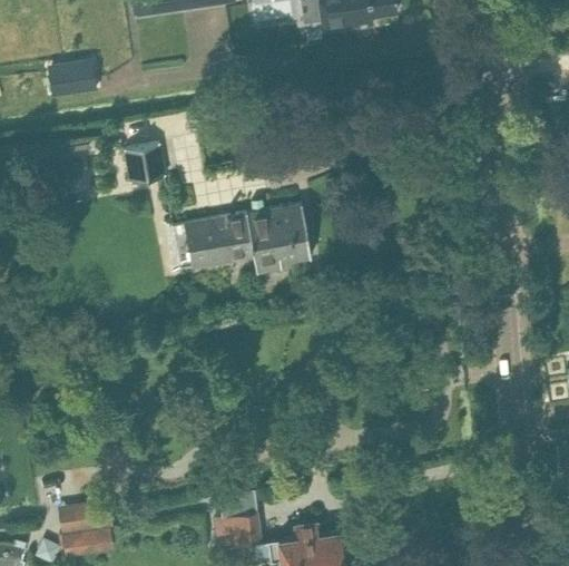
[(235,0),(133,0),(135,17),(236,2),(235,0)]
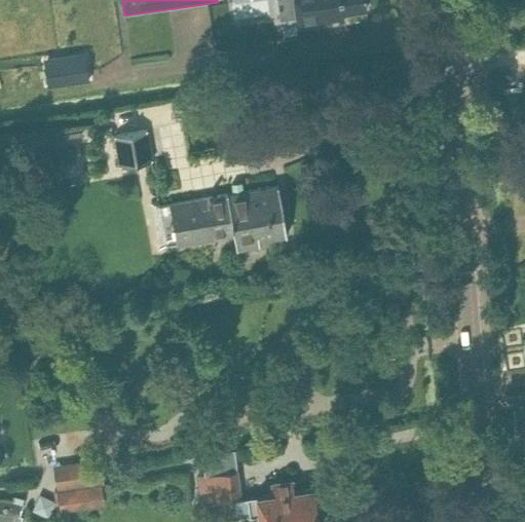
[(294,0),(299,32),(345,25),(344,16),(367,13),(364,0),(294,0)]
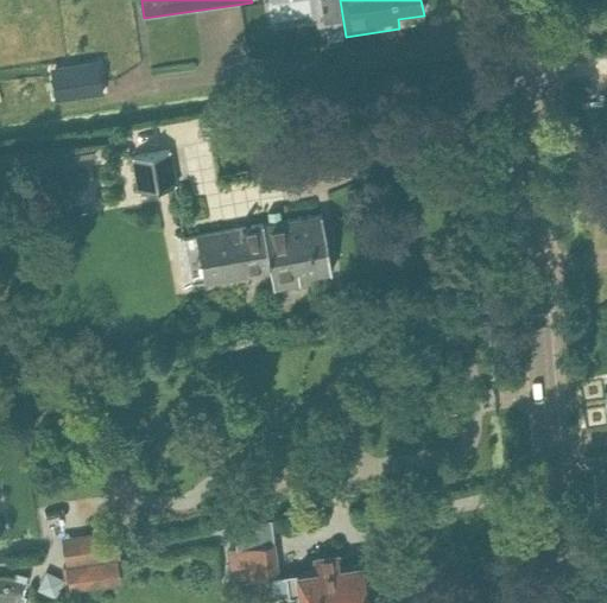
[(99,65),(51,73),(56,103),(102,96),(99,65)]
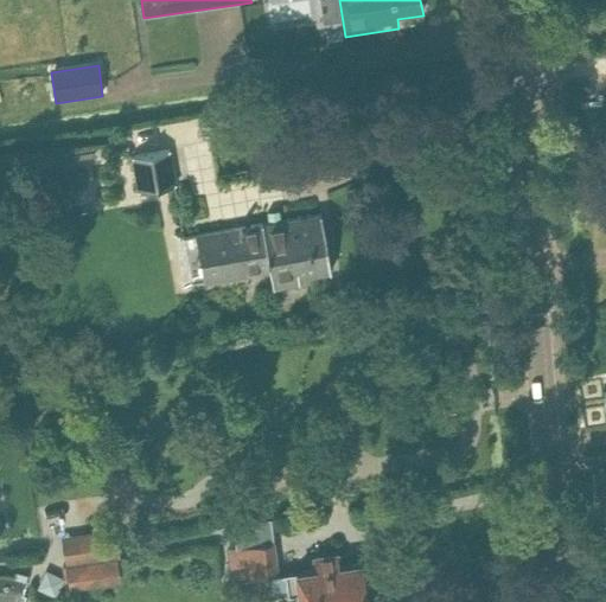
[(171,154),(132,161),(138,197),(177,190),(177,187),(172,189),(166,157),(171,155),(171,154)]
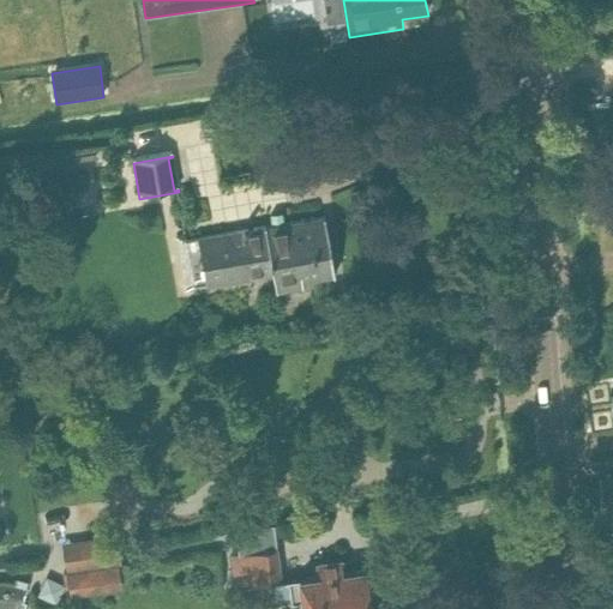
[(283,216),(271,217),(272,229),(284,228),(283,216)]
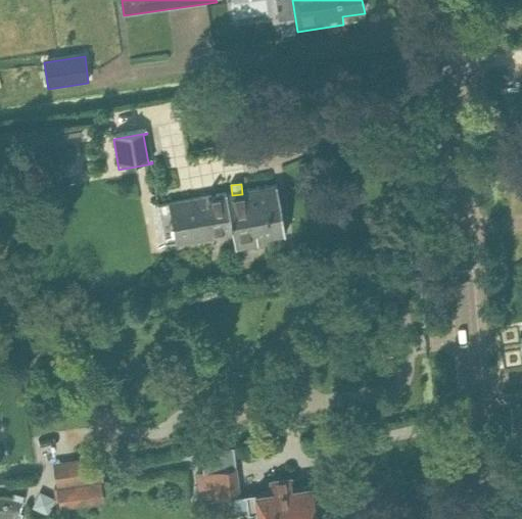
[(286,238),(277,188),(171,207),(178,246),(234,236),(237,251),(258,247),(257,243),(286,238)]
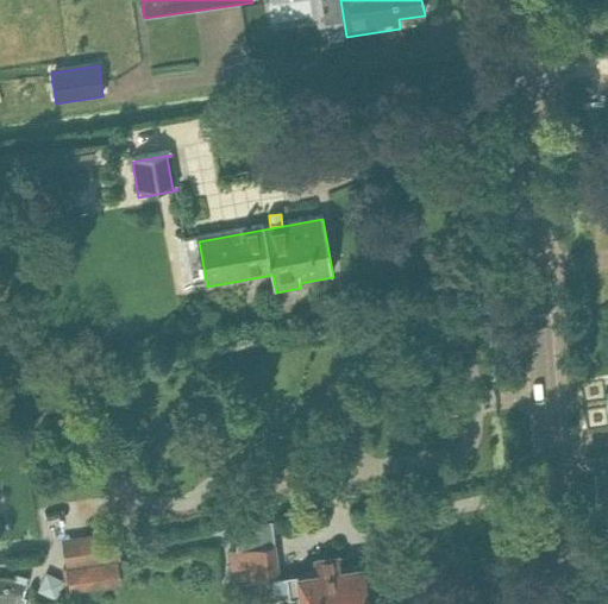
[(0,416),(14,415),(11,392),(0,392),(0,416)]
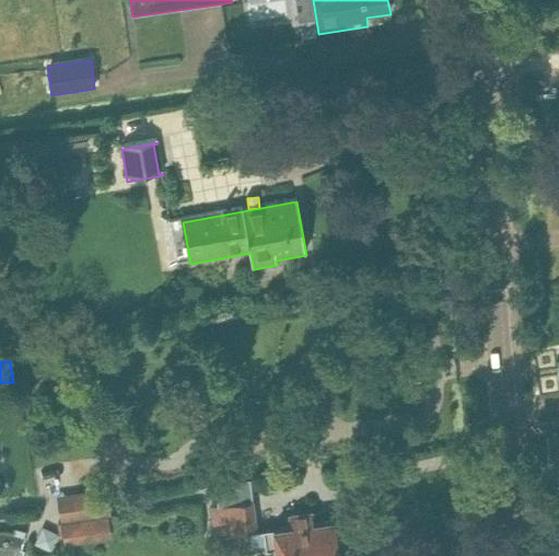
[(253,500),(211,506),(216,536),(257,531),(253,500)]
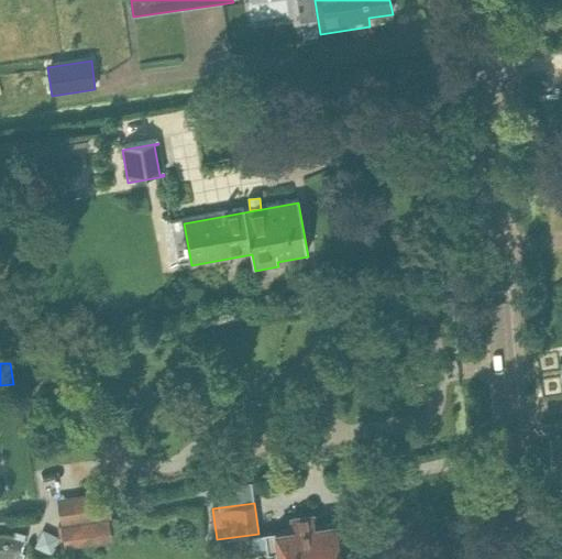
[(342,555),(345,548),(344,546),(341,540),(338,540),(337,526),(315,529),(313,517),(291,521),(293,528),(265,532),(268,552),(273,551),(274,558),(340,558),(340,555),(342,555)]
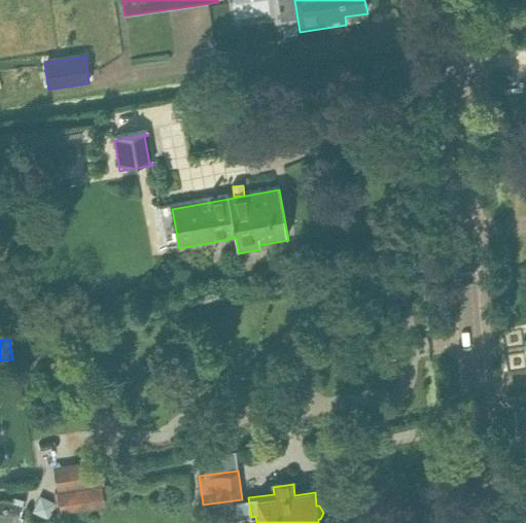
[(61,511),(102,504),(100,488),(59,494),(61,511)]
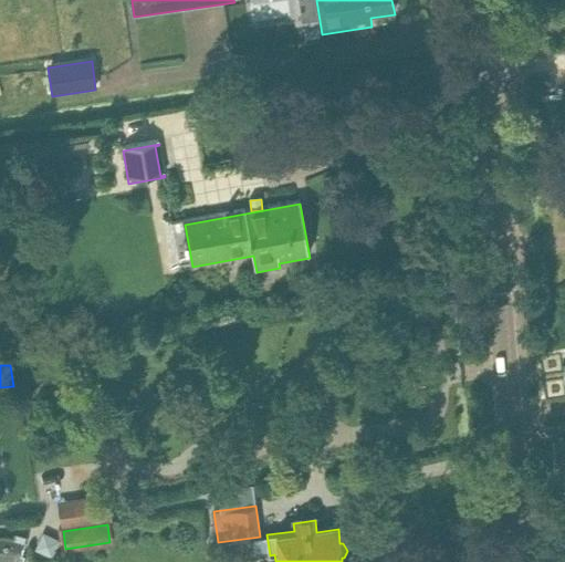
[(19,561),(20,559),(25,545),(20,544),(11,542),(3,541),(0,540),(0,561),(19,561)]
